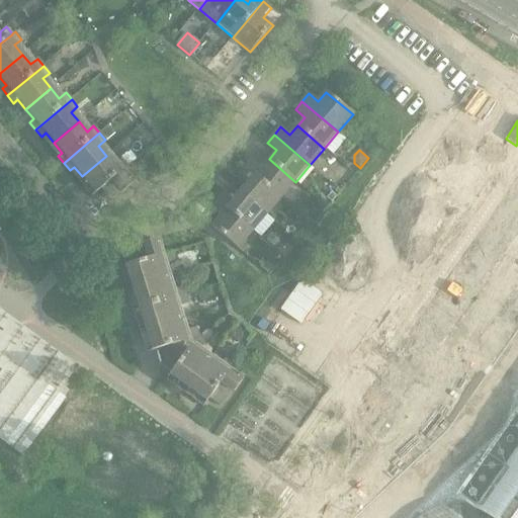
[(106,156),(82,176),(89,186),(85,189),(92,197),(101,189),(121,173),(127,167),(121,159),(114,165),(106,156)]
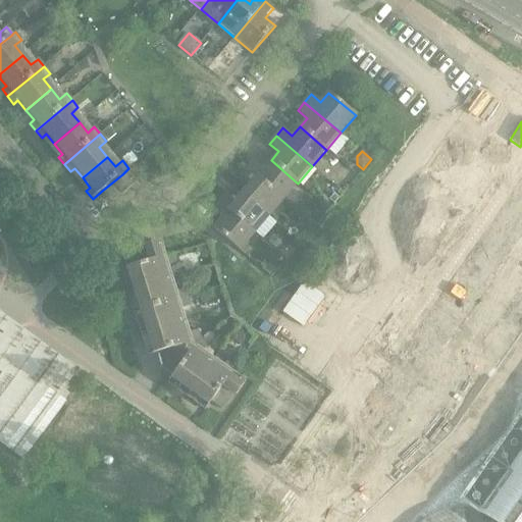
[(254,161),(248,169),(283,200),(298,184),(271,160),(263,169),(254,161)]
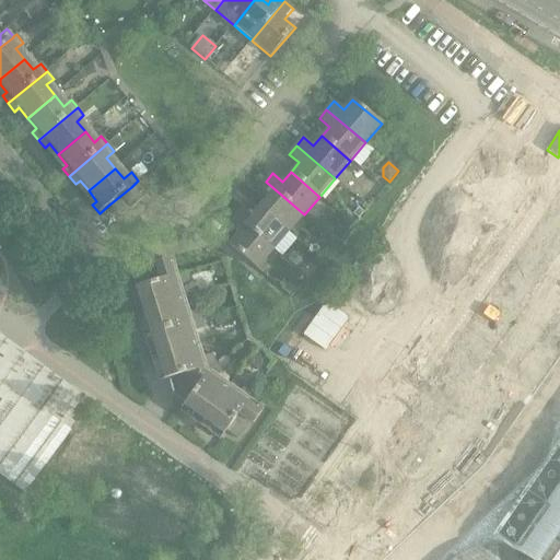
[(268,198),(260,208),(289,232),(304,214),(266,182),(258,190),(268,198)]
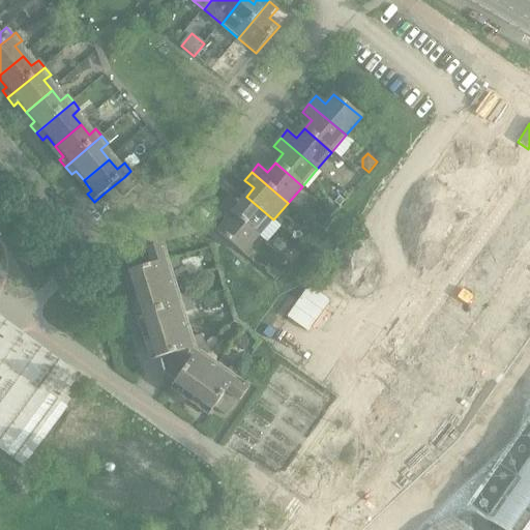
[(229,198),(223,206),(259,237),(273,219),(246,197),(238,206),(229,198)]
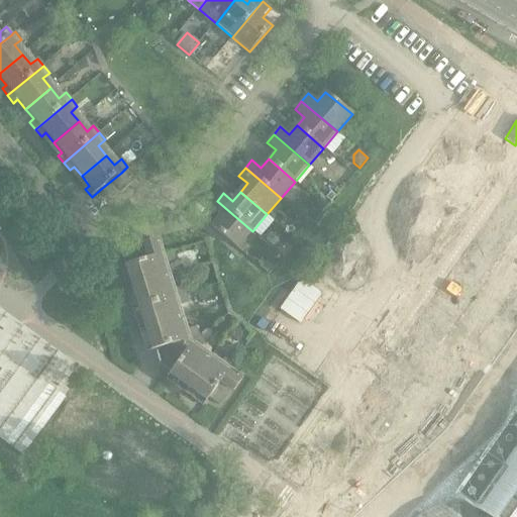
[(252,231),(217,201),(210,209),(219,216),(211,226),(237,248),(252,231)]
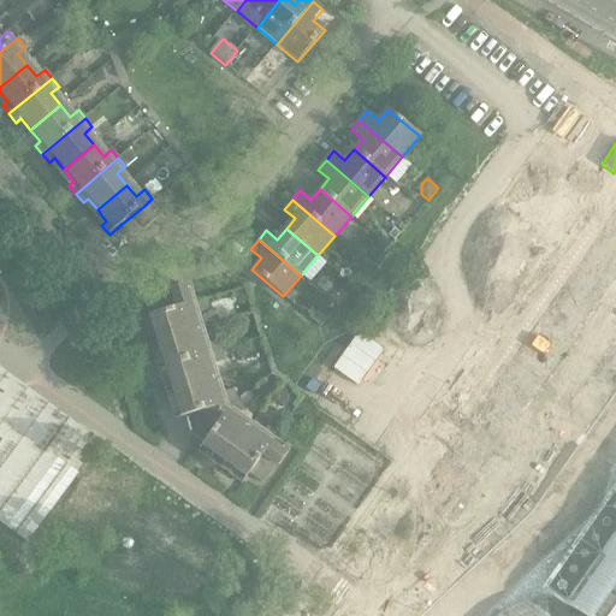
[(153,330),(158,343),(199,331),(194,317),(208,312),(205,300),(190,304),(184,286),(170,291),(171,294),(149,301),(154,317),(143,319),(147,331),(153,330)]
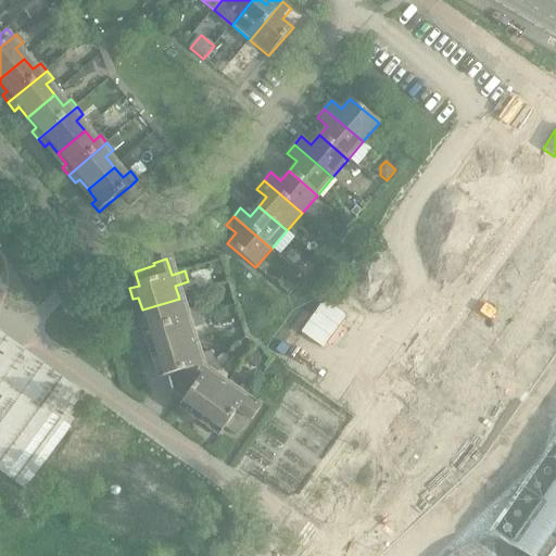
[(301,263),(297,267),(305,276),(314,266),(310,263),(301,263)]
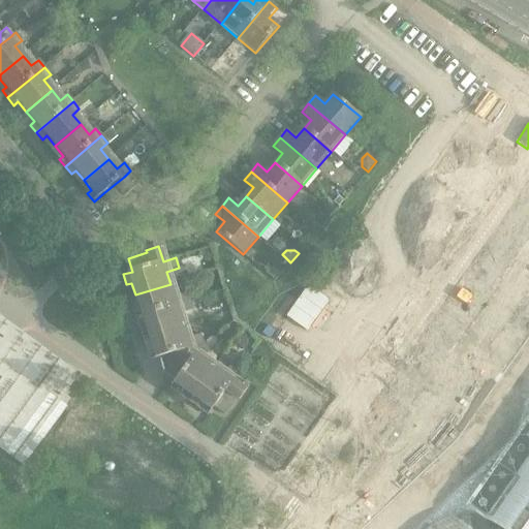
[(170,284),(135,294),(138,307),(133,309),(136,318),(190,302),(187,292),(175,297),(170,284)]
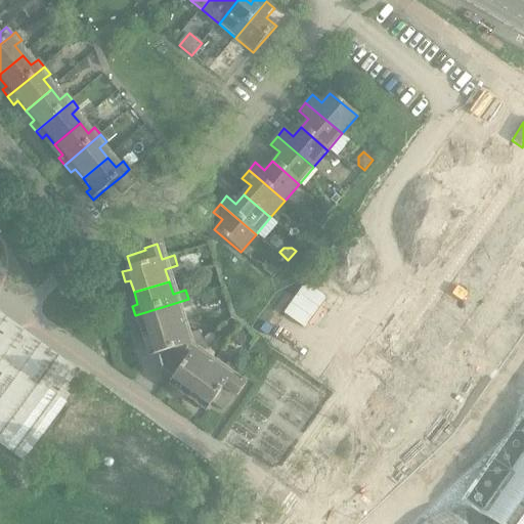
[(188,299),(135,315),(138,323),(143,322),(146,335),(182,323),(178,311),(190,307),(188,299)]
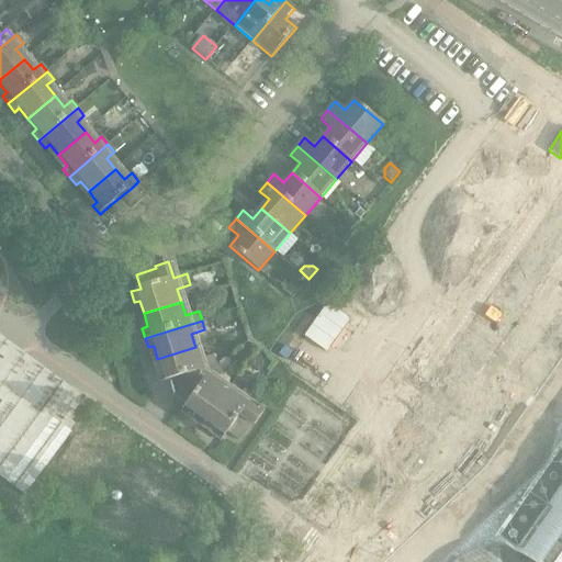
[(195,347),(157,359),(161,371),(156,373),(159,384),(170,380),(202,370),(200,360),(195,347)]
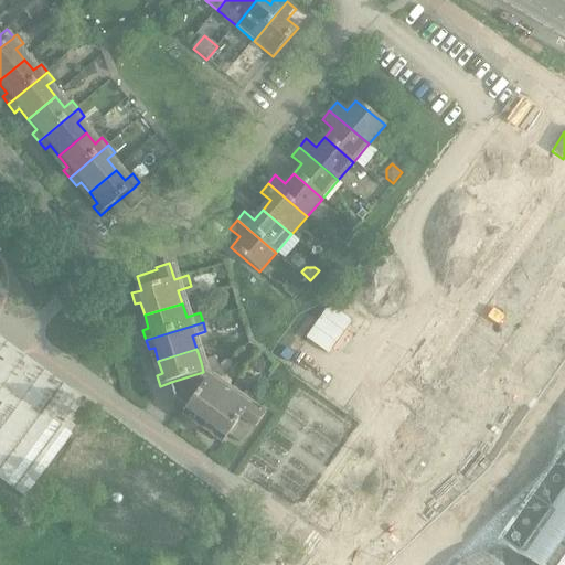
[(201,362),(203,372),(205,376),(217,368),(214,358),(201,362)]
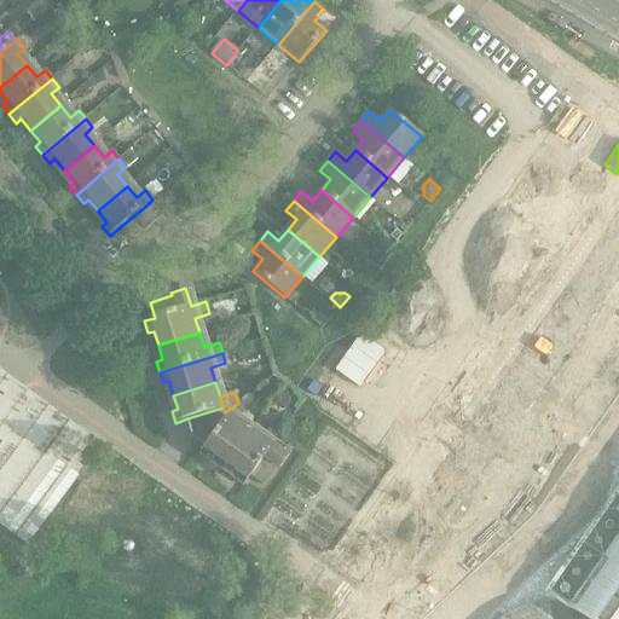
[(238,403),(225,412),(229,415),(238,422),(247,409),(238,403)]
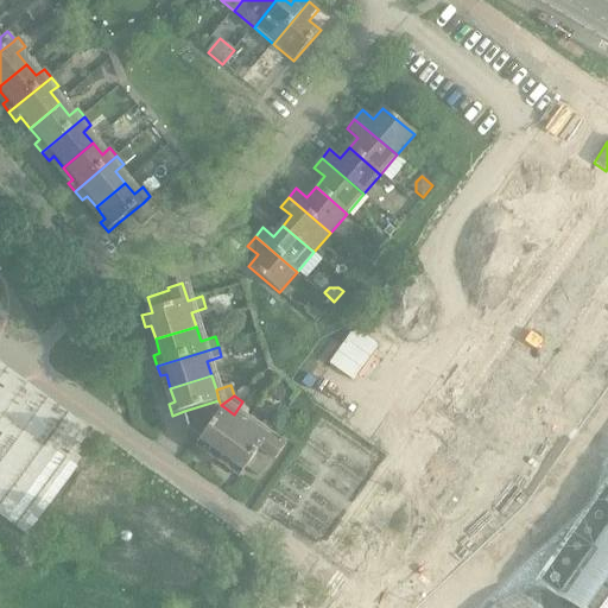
[(184,411),(190,428),(203,436),(203,437),(225,407),(221,405),(219,400),(184,411)]
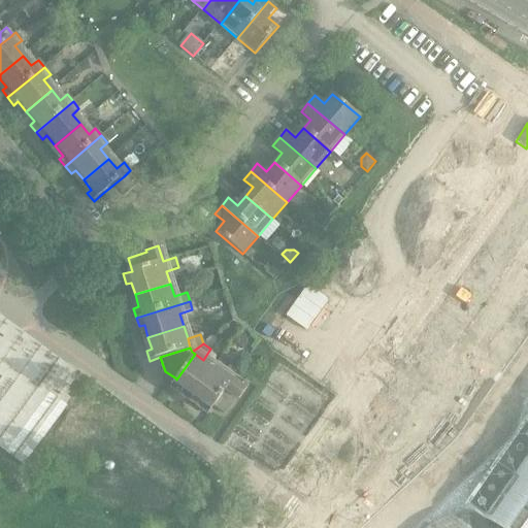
[(176,380),(176,378),(170,388),(178,394),(182,389),(192,397),(213,367),(203,360),(195,354),(176,380)]
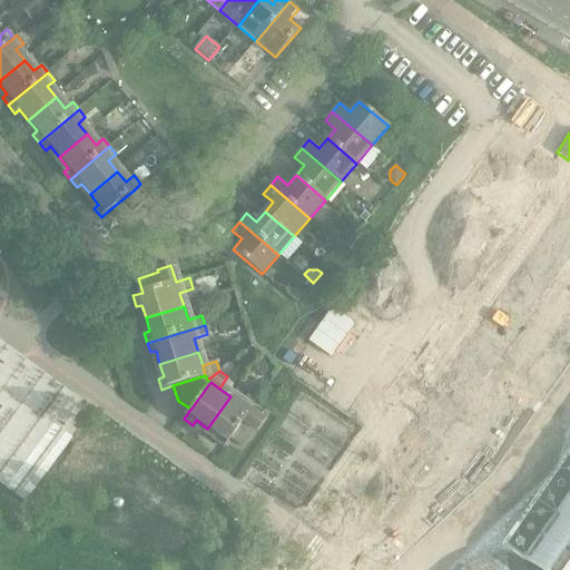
[(231,396),(207,429),(218,436),(215,441),(224,448),(231,439),(243,448),(254,430),(257,432),(266,421),(251,411),(258,399),(249,392),(242,404),(231,396)]
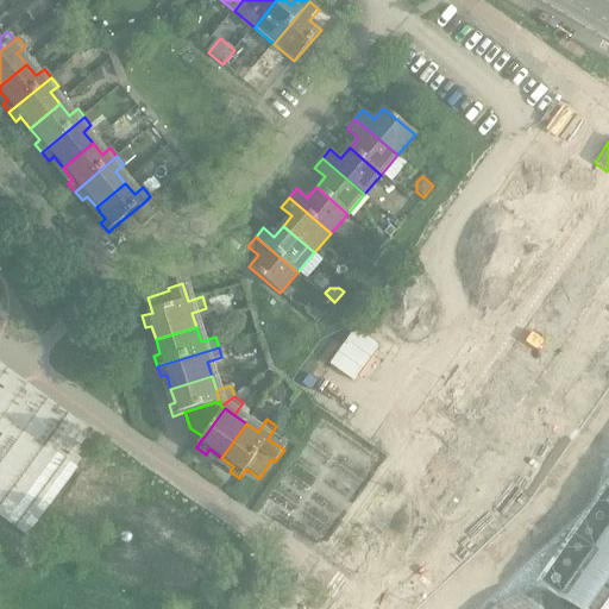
[(608,608),(608,495),(545,589),(573,608),(608,608)]
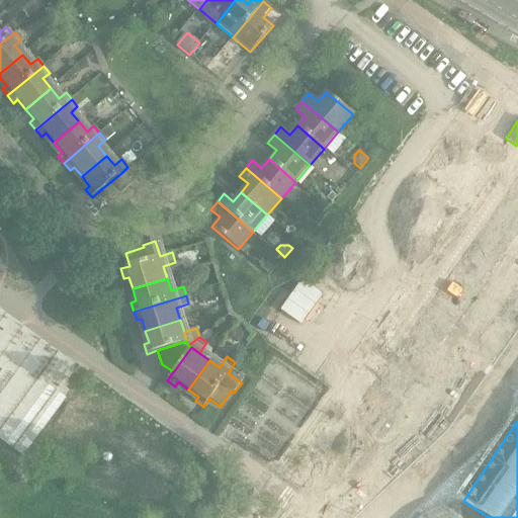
[(450,517),(453,515),(458,508),(457,503),(451,504),(446,505),(441,506),(437,508),(432,510),(427,513),(423,515),(419,517),(450,517)]
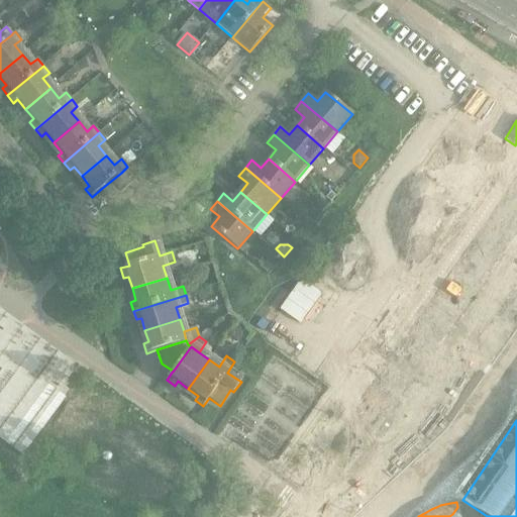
[(460,516),(458,507),(457,507),(452,514),(449,516),(460,516)]
